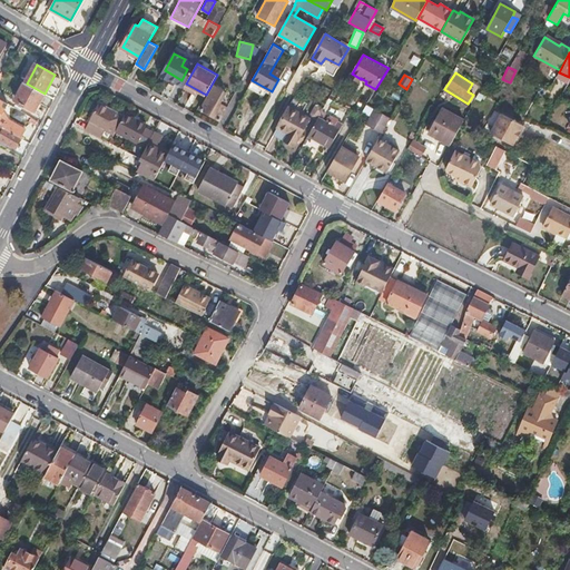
[(45,94),(27,84),(17,100),(35,111),(45,94)]
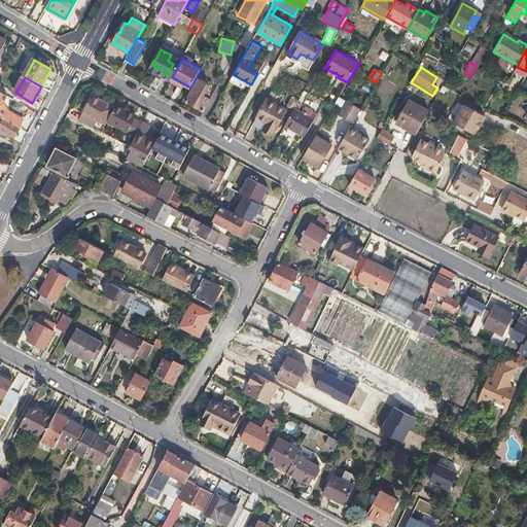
[(192,90),(186,101),(203,110),(209,99),(192,90)]
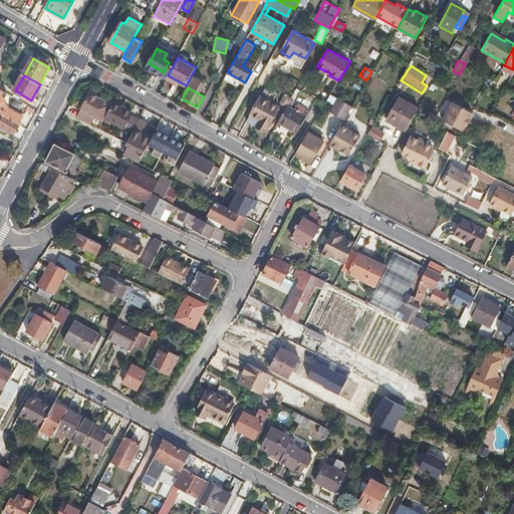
[(89,91),(75,116),(92,124),(98,114),(104,117),(112,103),(89,91)]
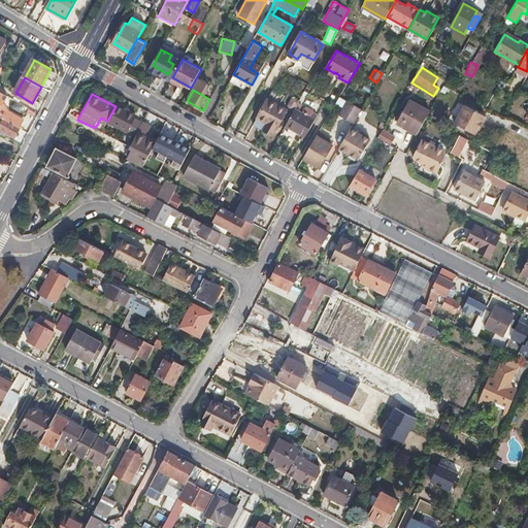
[(339,109),(344,100),(337,97),(333,105),(339,109)]
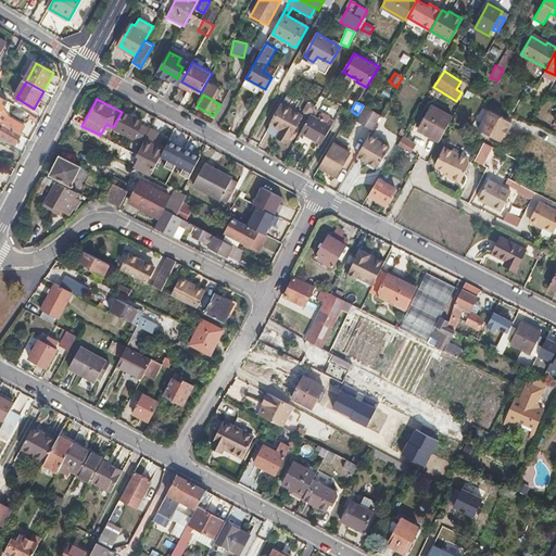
[(282,104),(267,131),(286,142),(301,115),(282,104)]
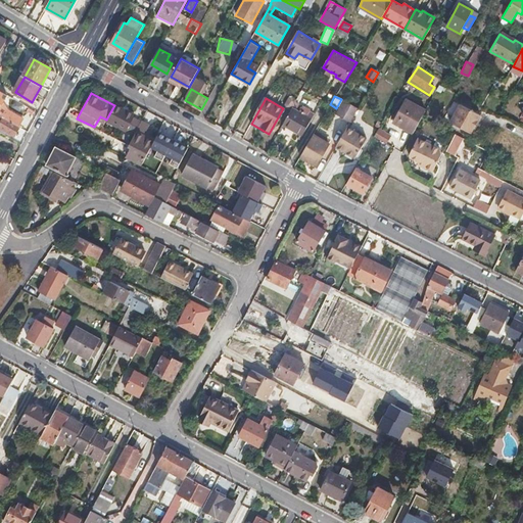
[(394,121),(414,132),(423,114),(426,109),(407,99),(394,121)]
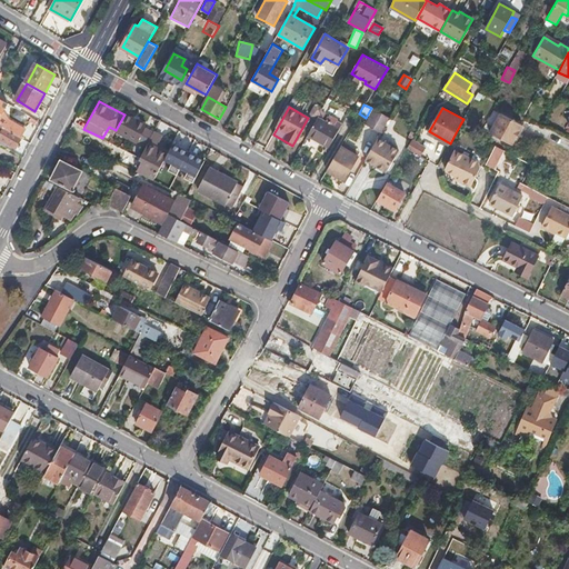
[(381,132),(390,118),(376,109),(367,123),(381,132)]
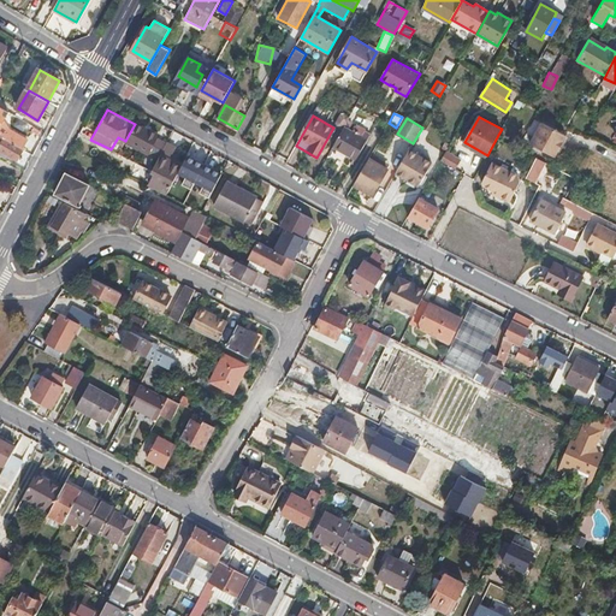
[(543,122),(531,143),(555,155),(566,135),(543,122)]
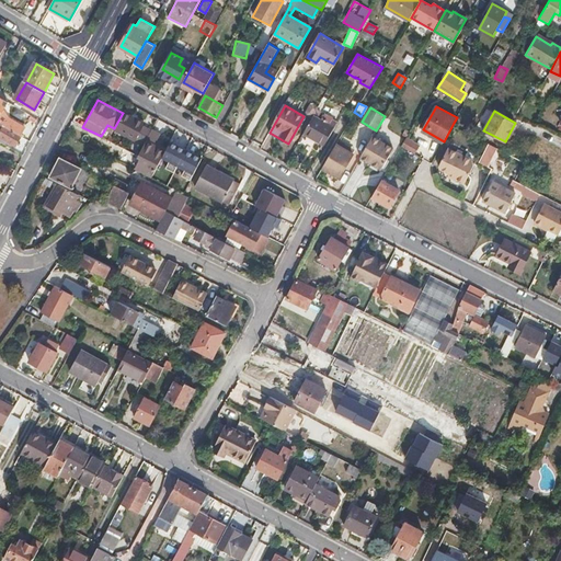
[(123,112),(123,113),(114,128),(135,139),(144,123),(123,112)]
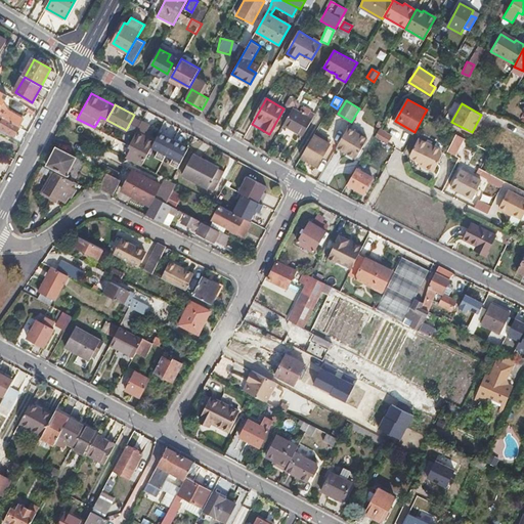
[(293,106),(282,125),(303,136),(313,119),(308,116),(311,110),(303,105),(300,111),(293,106)]
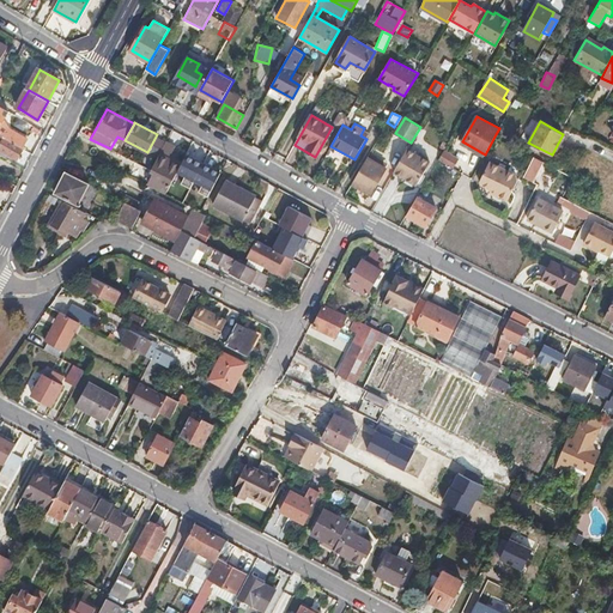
[(8,140),(23,149),(28,140),(12,131),(8,140)]
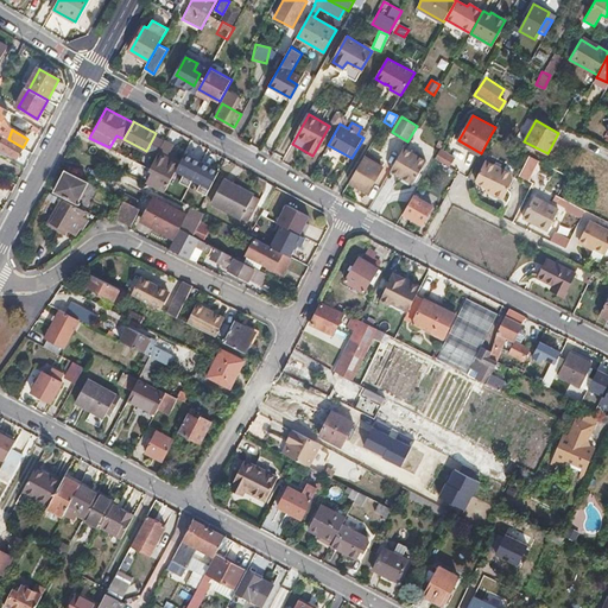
[(0,133),(0,139),(2,141),(0,145),(0,149),(17,159),(23,147),(8,139),(0,133)]
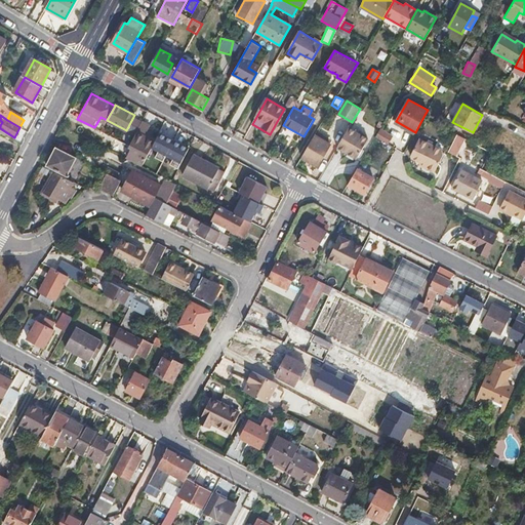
[(134,135),(143,122),(144,120),(134,115),(126,130),(134,135)]
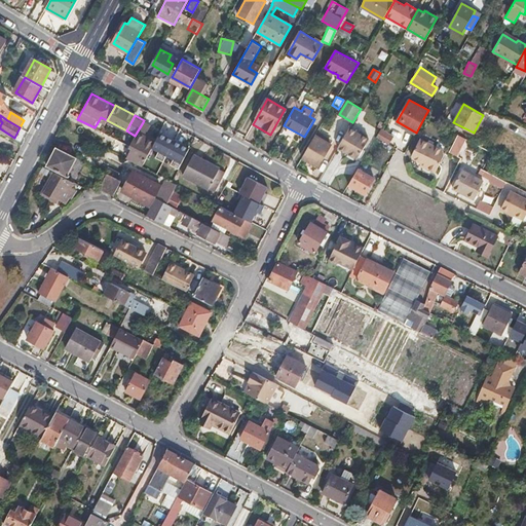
[(132,156),(145,163),(156,142),(146,137),(151,126),(143,122),(135,136),(134,138),(139,140),(136,146),(134,144),(130,149),(134,150),(132,156)]
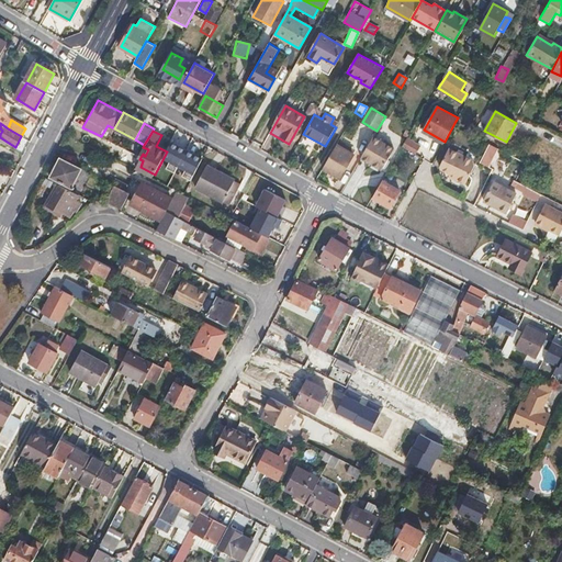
[(394,148),(373,136),(361,157),(382,170),(394,148)]
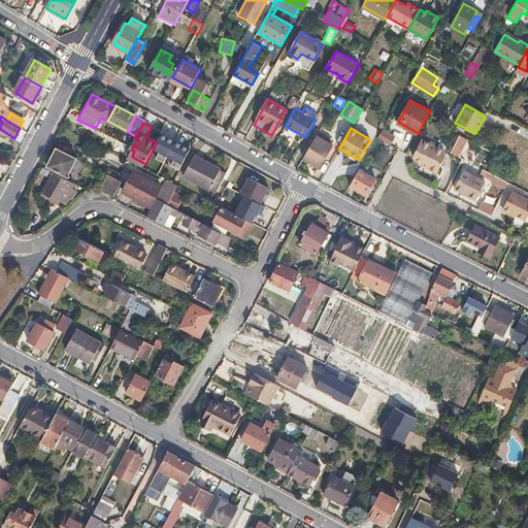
[(390,145),(394,136),(381,130),(376,139),(390,145)]
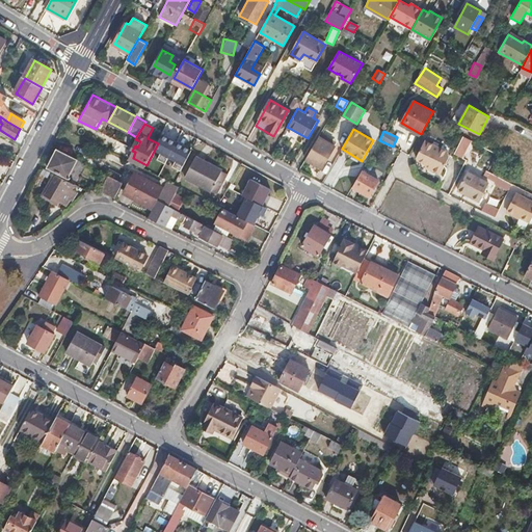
[(454,153),(461,157),(471,139),(462,135),(454,153)]
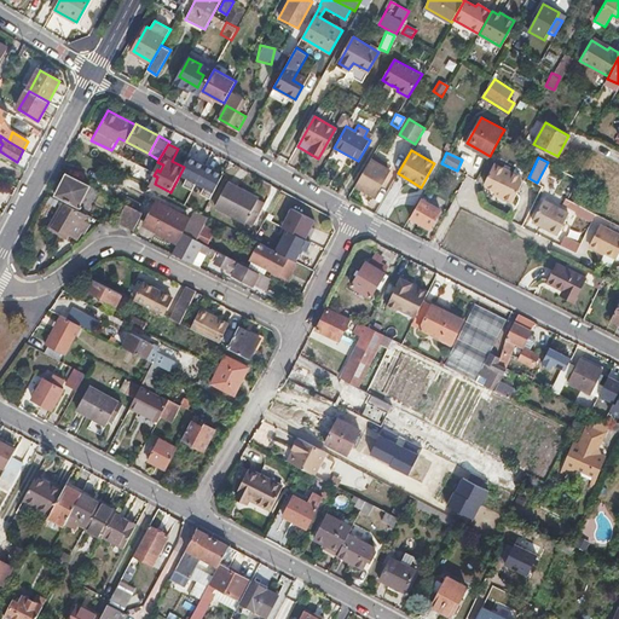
[(196,160),(184,181),(204,192),(212,179),(207,175),(210,168),(196,160)]
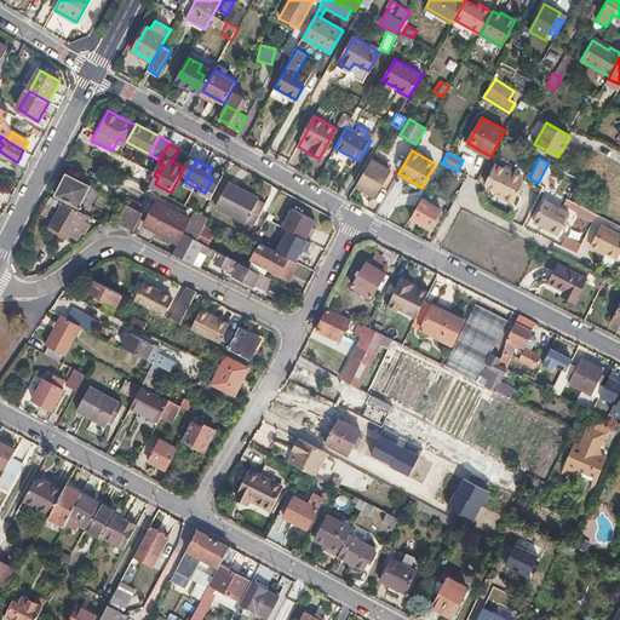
[(356,185),(374,196),(390,171),(372,160),(369,162),(356,185)]
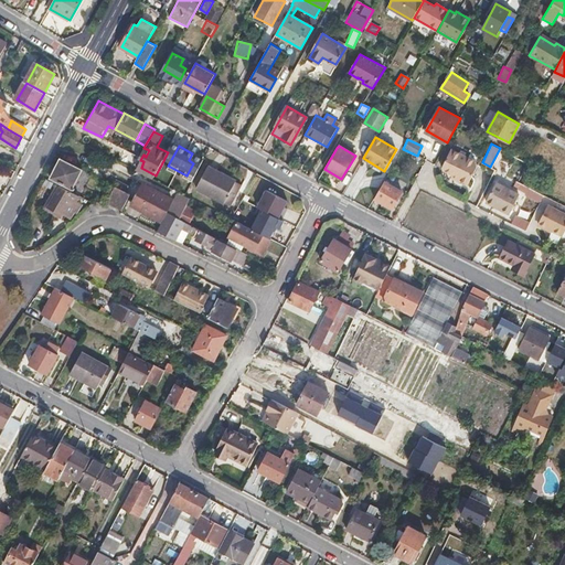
[(476,160),(451,148),(443,166),(443,168),(452,173),(460,177),(459,179),(468,184),(477,167),(476,160)]
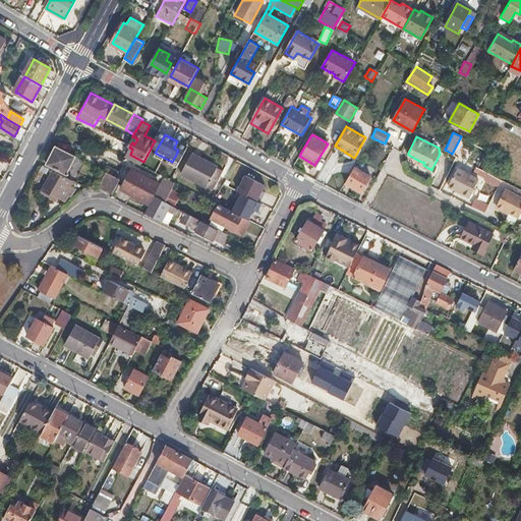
[(56,148),(47,164),(66,173),(75,157),(56,148)]
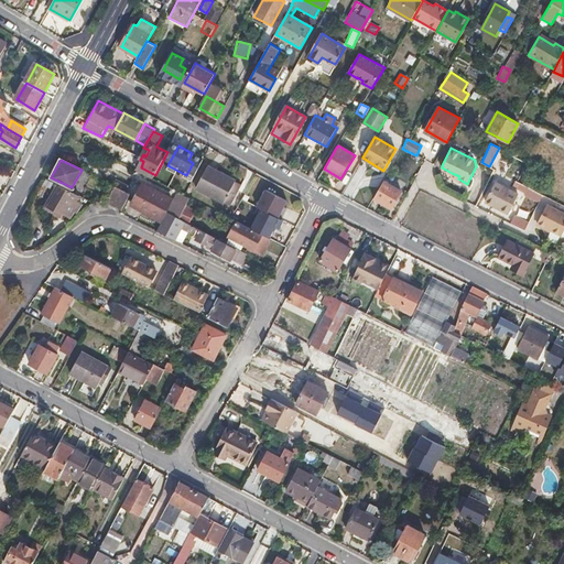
[(196,187),(230,205),(241,184),(207,166),(196,187)]
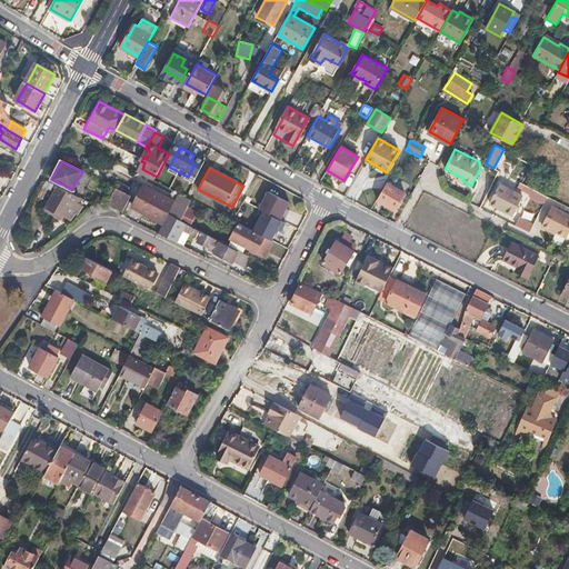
[(387,182),(377,200),(395,210),(405,192),(387,182)]
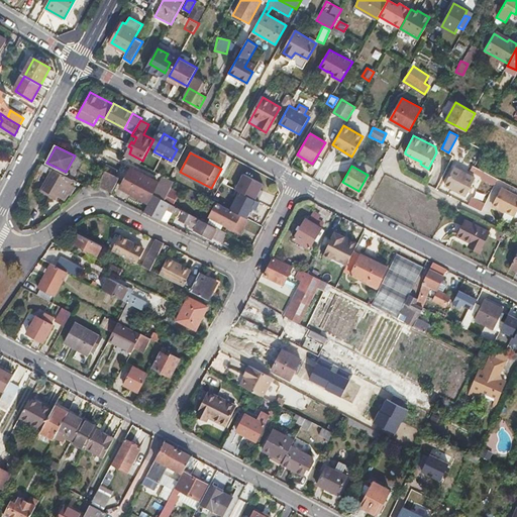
[(454,167),(445,184),(467,194),(475,178),(454,167)]
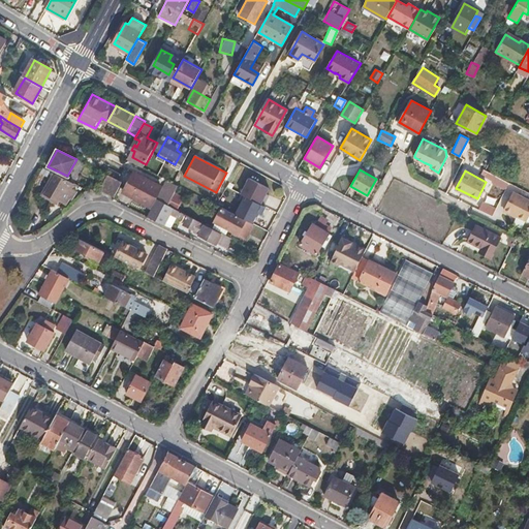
[(55,173),(41,195),(57,205),(59,203),(45,194),(57,174),(55,173)]
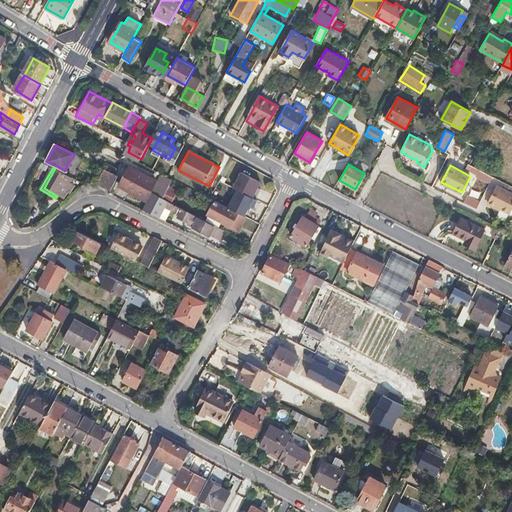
[(493,176),(475,167),(472,174),(490,183),(493,176)]
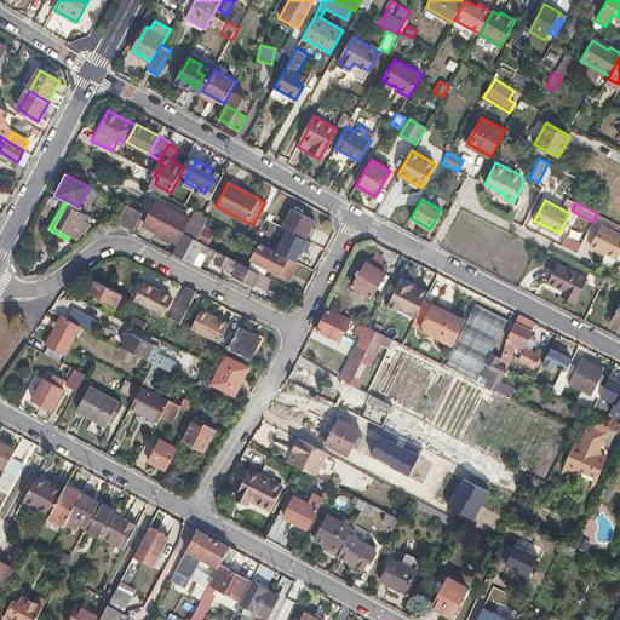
[(85,222),(89,216),(67,204),(53,228),(69,237),(70,235),(78,240),(84,231),(86,233),(91,225),(85,222)]
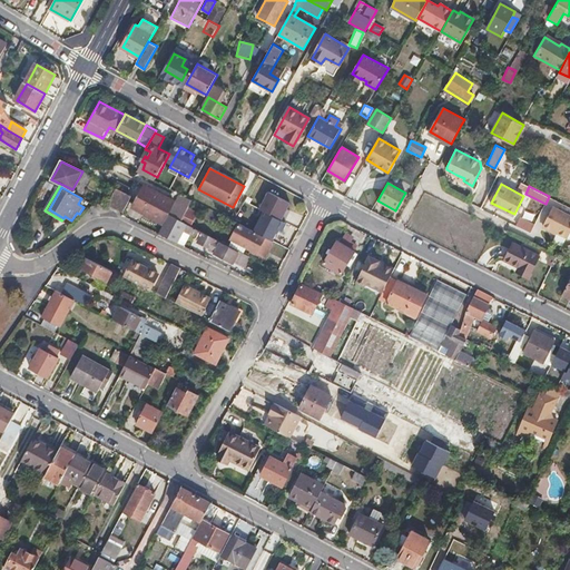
[(107,205),(123,212),(131,195),(115,187),(107,205)]
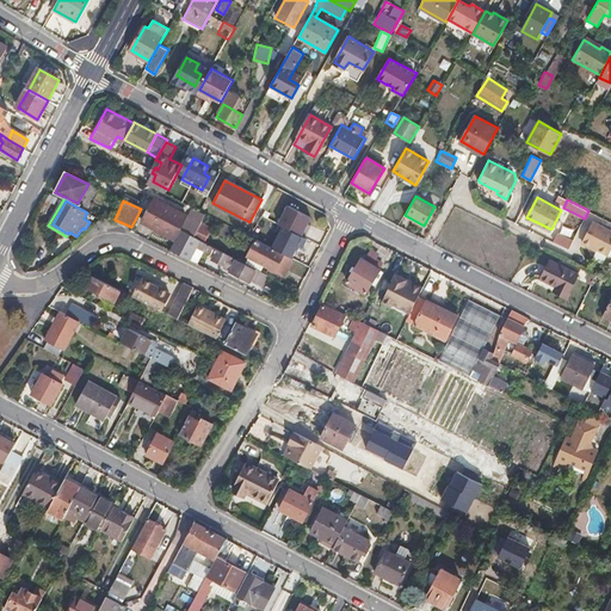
[(283,226),(304,238),(307,233),(303,232),(306,227),(310,217),(288,205),(278,224),(283,226)]
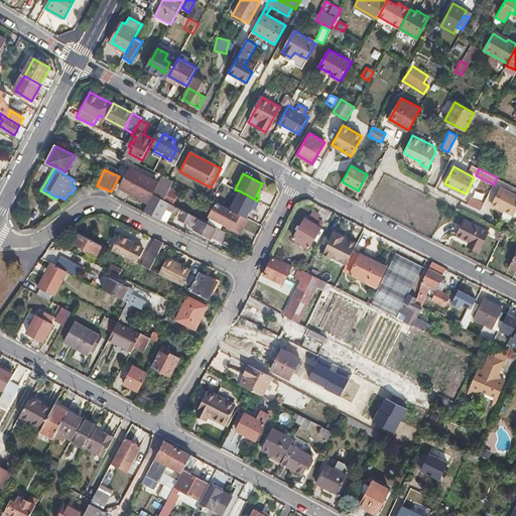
[(127,176),(119,191),(145,205),(153,189),(127,176)]
